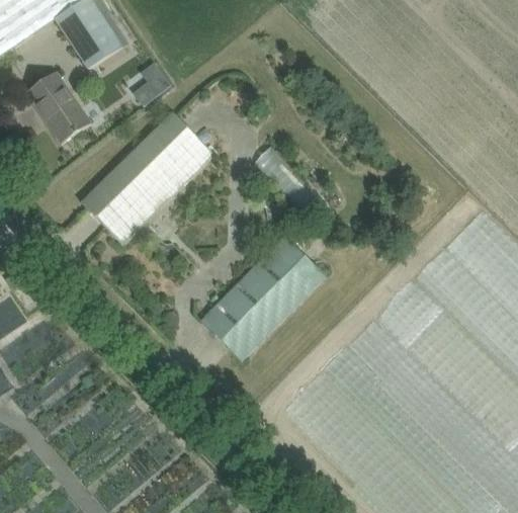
[(89,67),(105,56),(126,40),(99,0),(0,0),(0,53),(55,16),(89,67)]
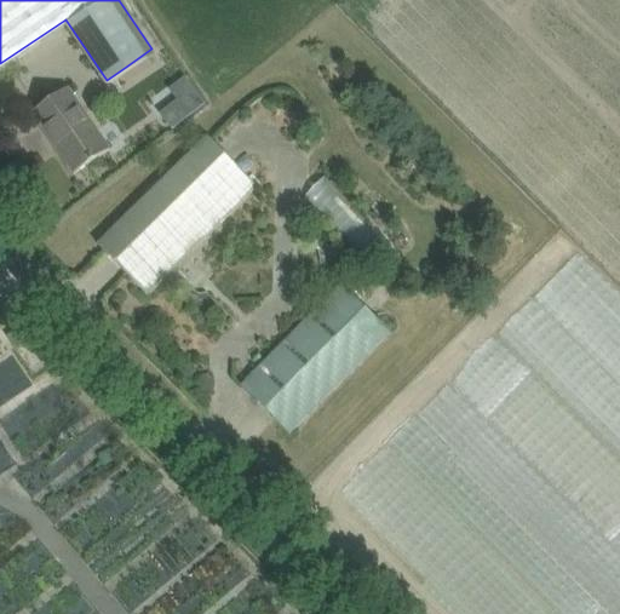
[(73,170),(109,145),(67,84),(32,109),(73,170)]
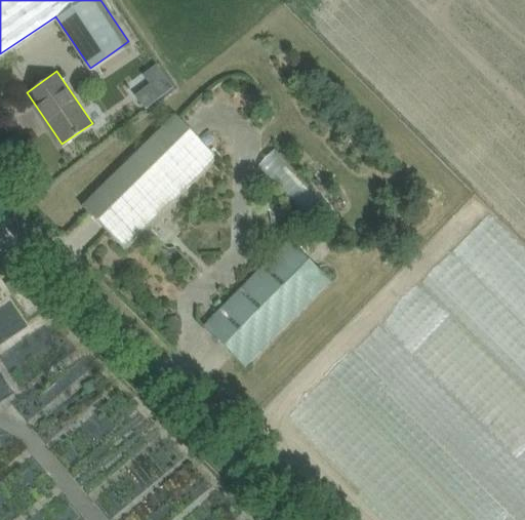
[(123,246),(138,232),(215,156),(174,114),(96,189),(82,203),(123,246)]
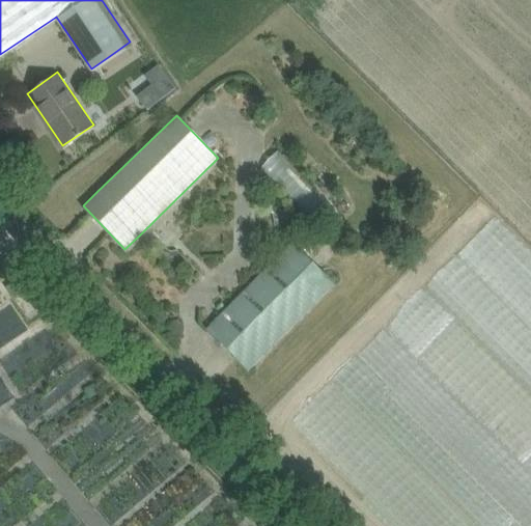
[(287,150),(272,165),(329,226),(344,212),(287,150)]
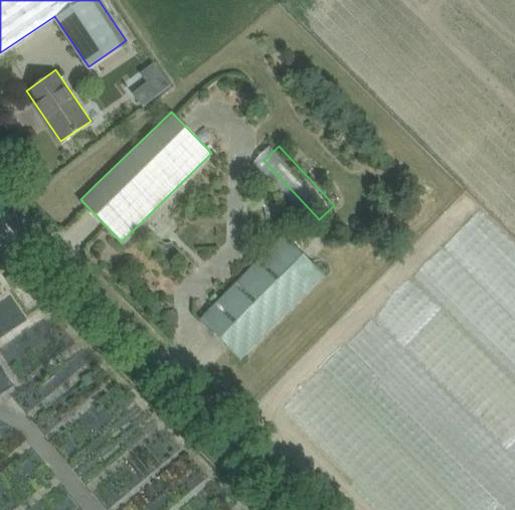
[(239,357),(323,273),(283,233),(213,303),(199,318),(239,357)]
